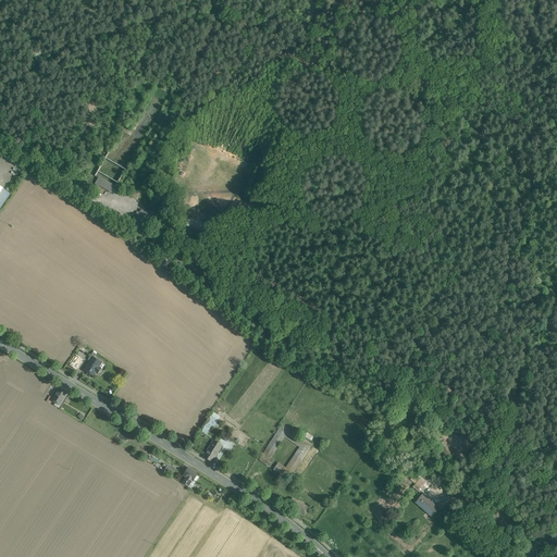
[(22,168),(4,155),(2,157),(21,170),(22,168)]
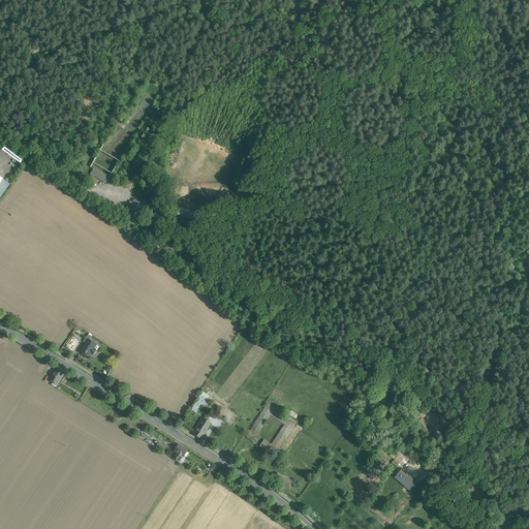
[(19,162),(9,175),(14,178),(23,165),(19,162)]
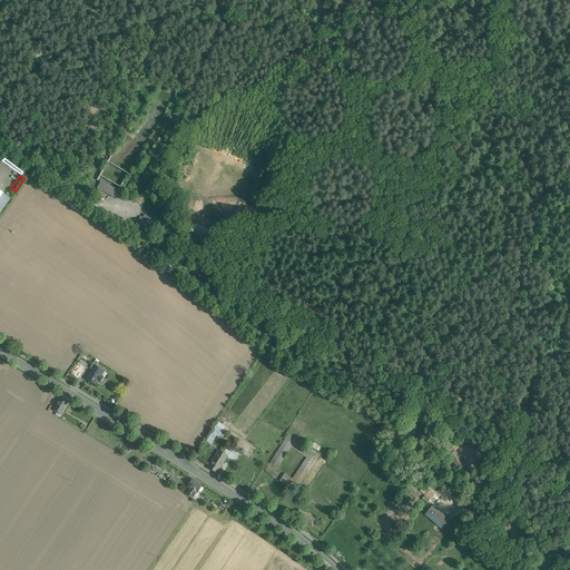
[(117,192),(101,182),(97,189),(101,192),(102,190),(114,197),(117,192)]
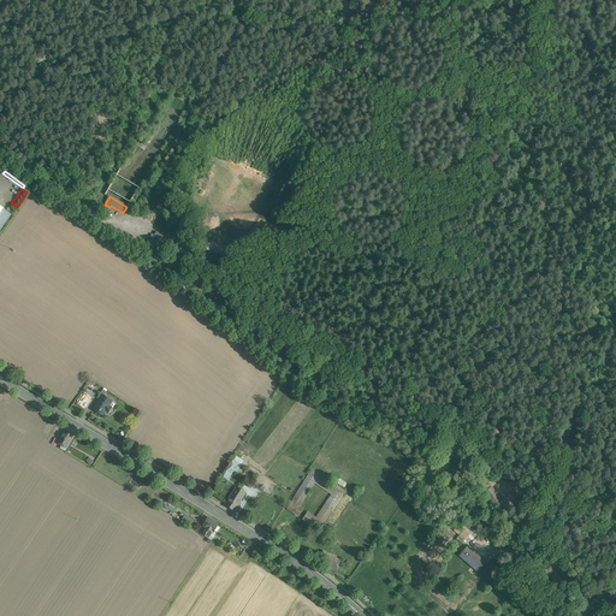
[(0,206),(0,231),(11,215),(3,209),(4,208),(0,206)]
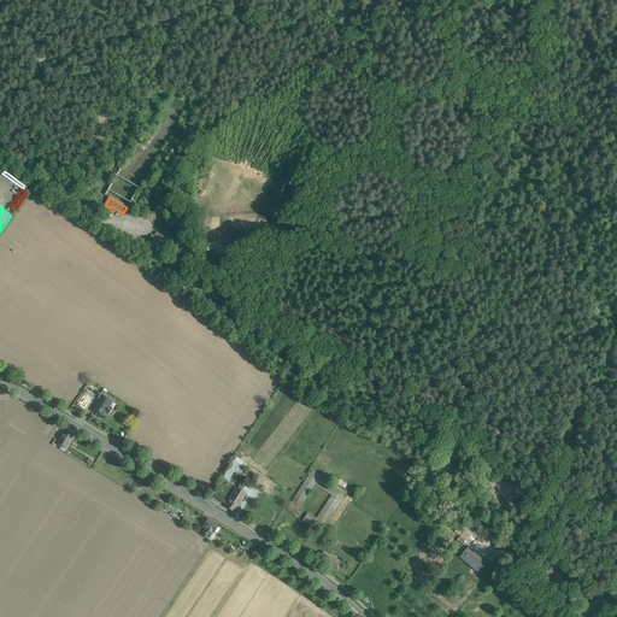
[(157,233),(148,246),(150,247),(147,250),(159,256),(162,251),(160,251),(168,238),(157,233)]
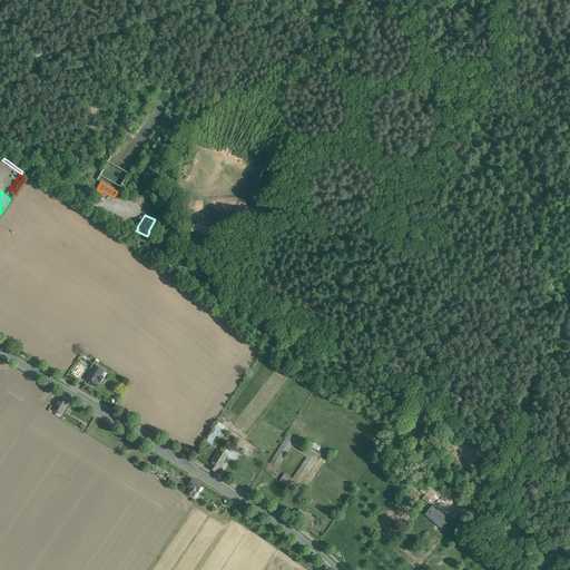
[(224,287),(216,282),(214,284),(213,286),(220,291),(224,287)]
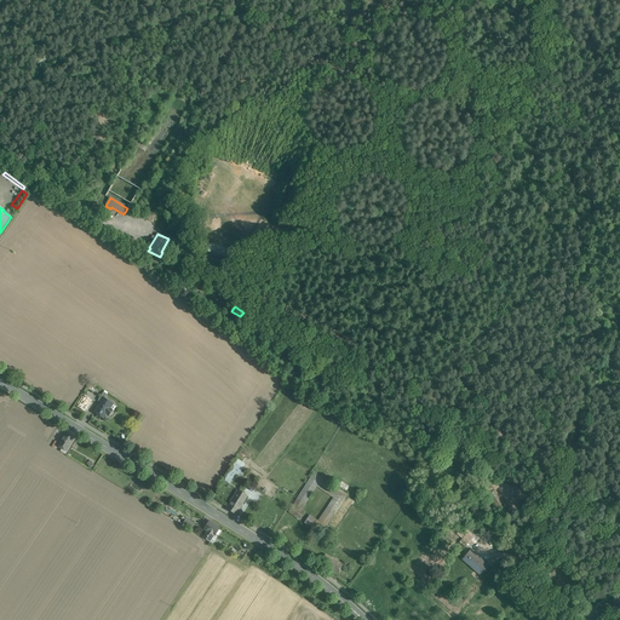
[(85,397),(79,406),(85,411),(91,402),(85,397)]
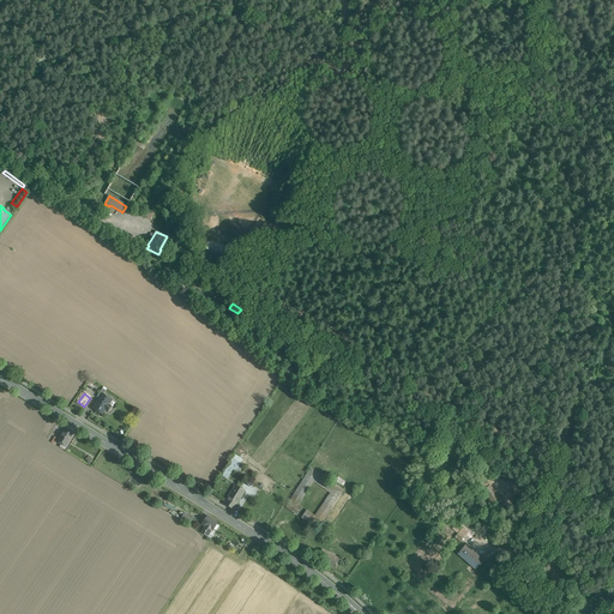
[(100,399),(94,409),(102,414),(106,410),(108,411),(112,407),(108,405),(112,401),(103,395),(100,399)]
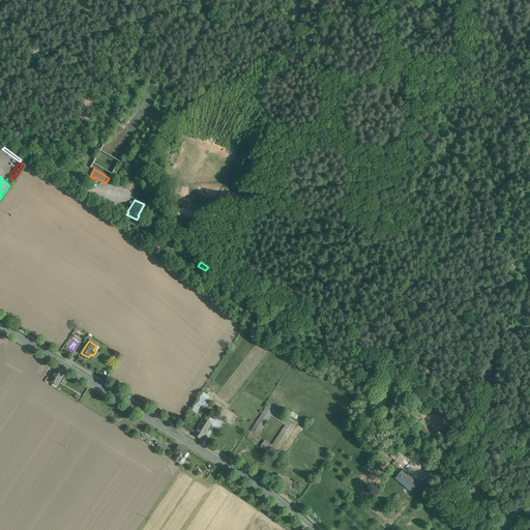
[(64,375),(56,370),(49,381),(57,386),(64,375)]
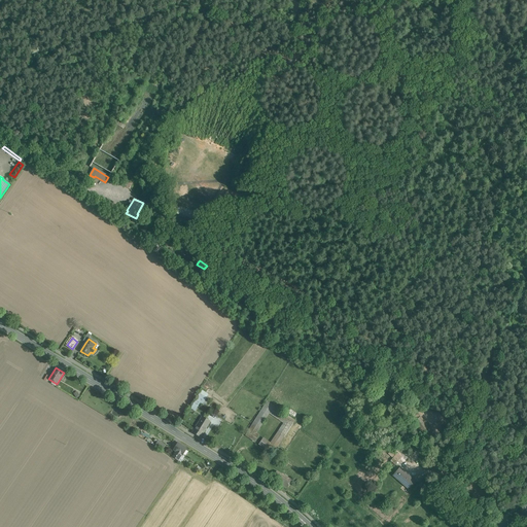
[(196,399),(201,402),(203,405),(207,398),(200,393),(196,399)]
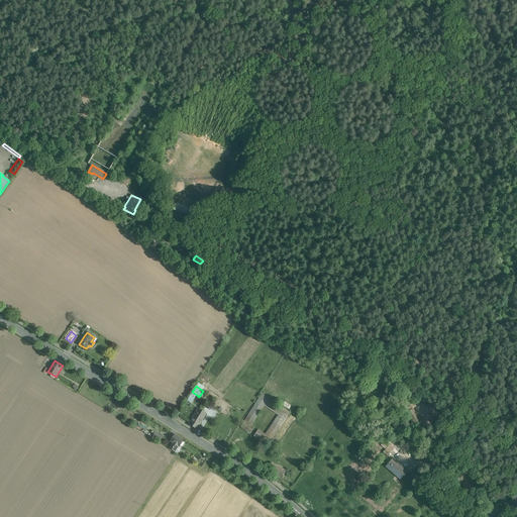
[(192,392),(186,400),(189,402),(192,398),(194,399),(197,395),(192,392)]
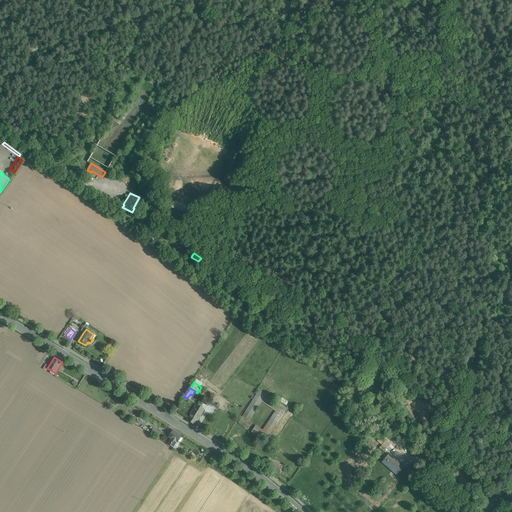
[(277,411),(263,431),(255,426),(252,431),(259,437),(268,435),(285,409),(260,391),(240,423),(248,429),(251,424),(248,421),(261,400),(277,411)]
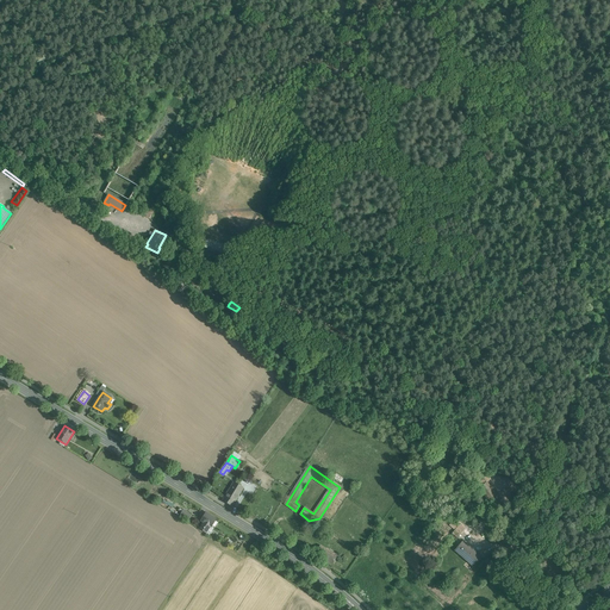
[(234,483),(229,492),(238,498),(243,489),(234,483)]
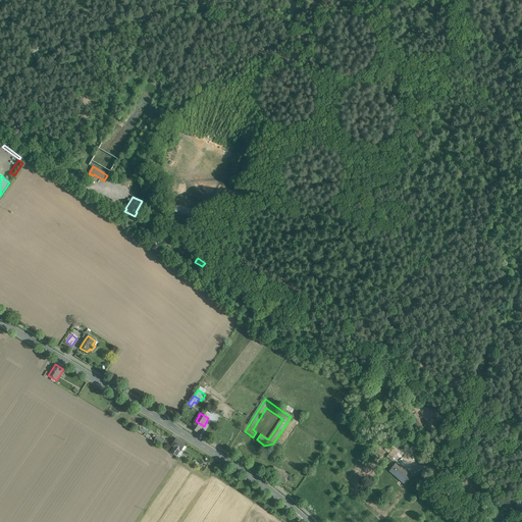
[(425,427),(416,414),(410,418),(419,431),(425,427)]
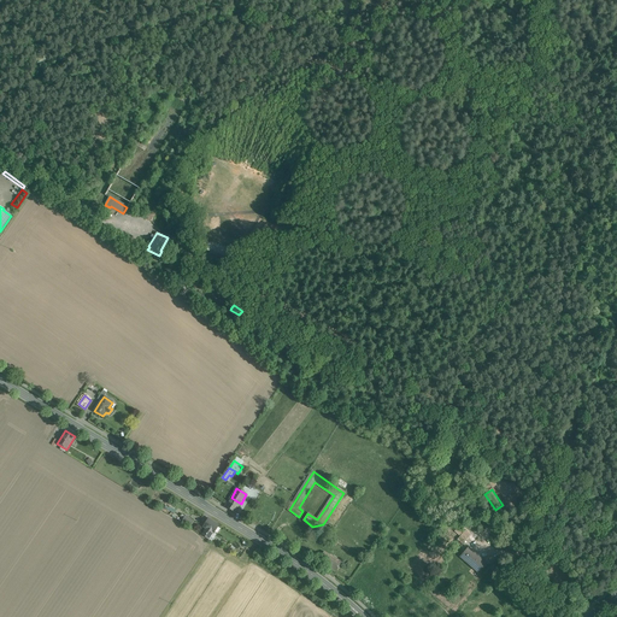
[(235,512),(241,504),(231,498),(225,506),(235,512)]
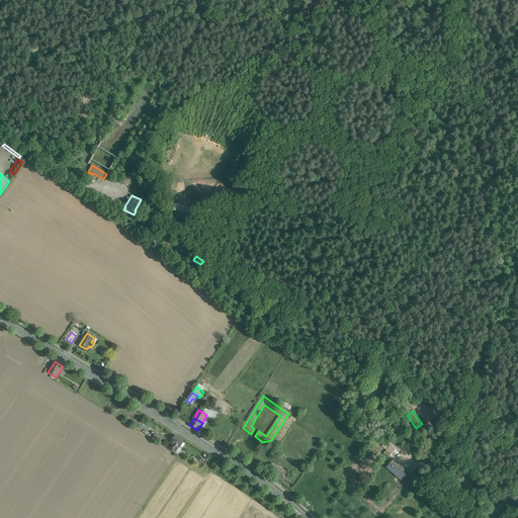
[(163,438),(156,433),(153,439),(159,443),(163,438)]
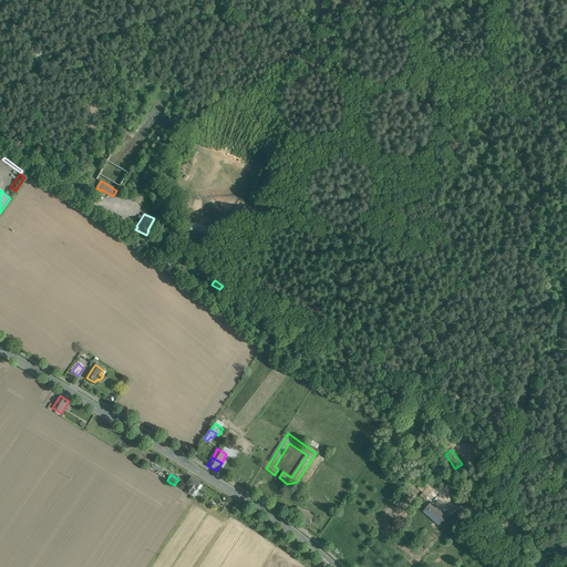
[(202,483),(192,476),(187,484),(189,486),(186,492),(195,497),(198,492),(197,491),(202,483)]
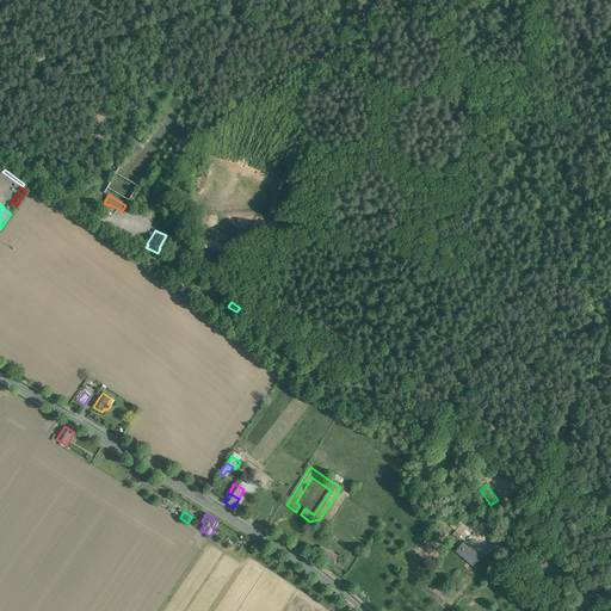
[(461,525),(452,535),(458,539),(467,530),(461,525)]
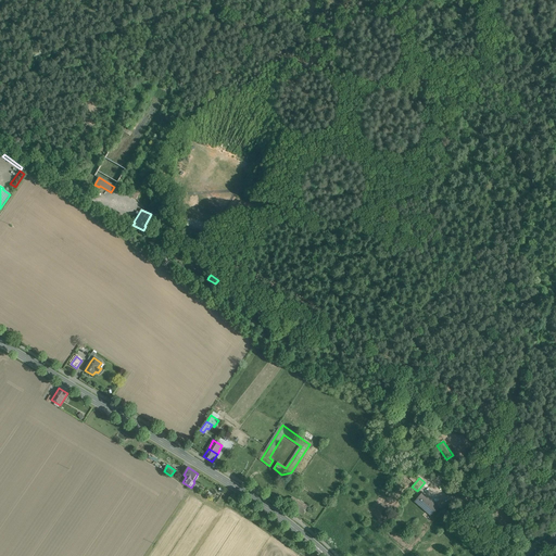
[(438,508),(421,494),(415,502),(431,516),(438,508)]
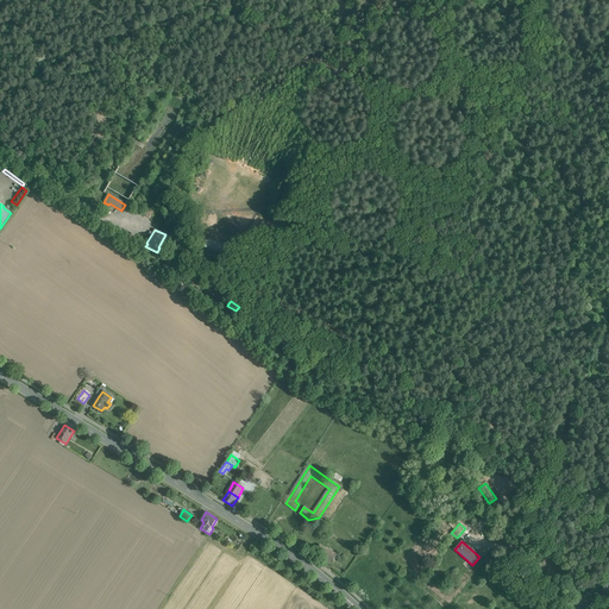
[(322,559),(328,551),(320,545),(314,554),(322,559)]
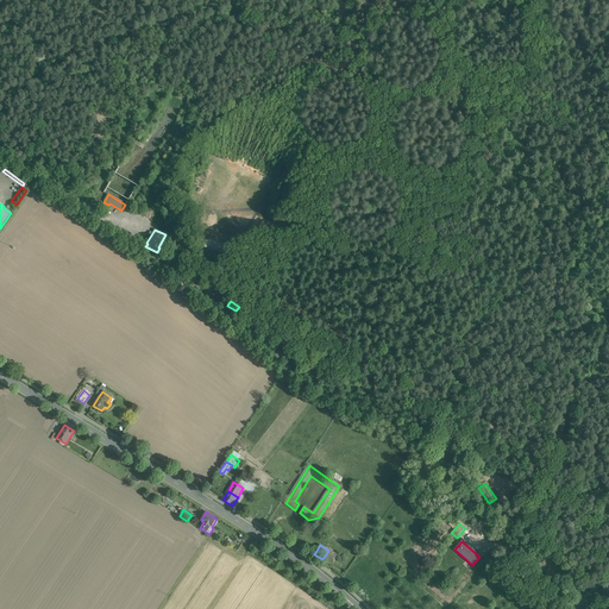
[(332,565),(337,556),(328,551),(322,559),(332,565)]
